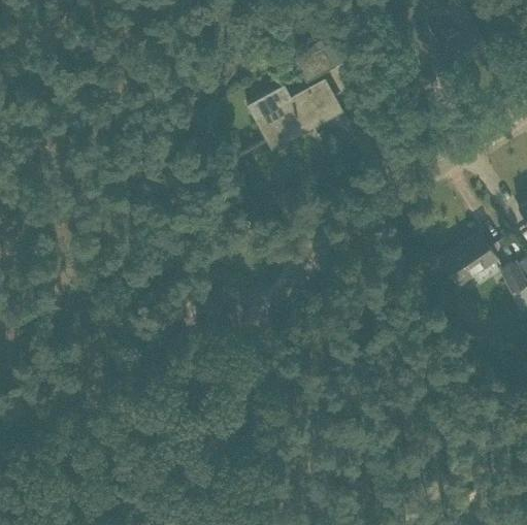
[(295,62),(305,83),(348,60),(335,36),(323,42),(325,45),(295,62)]
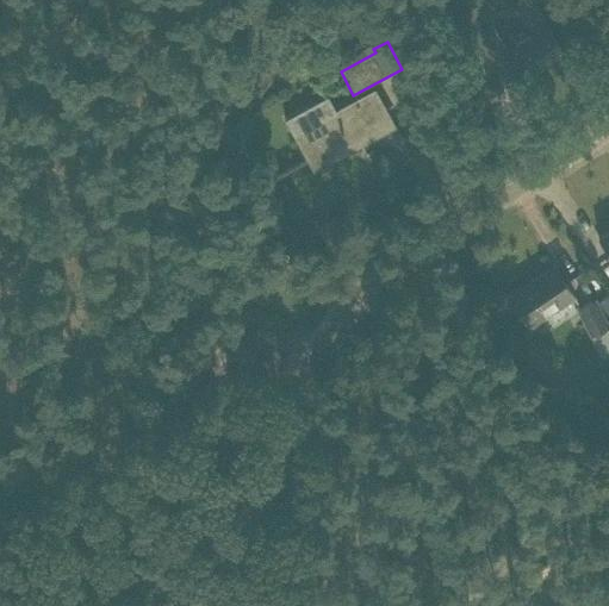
[(286,122),(294,137),(297,136),(315,170),(354,149),(349,141),(389,118),(376,92),(337,113),(329,98),(286,122)]
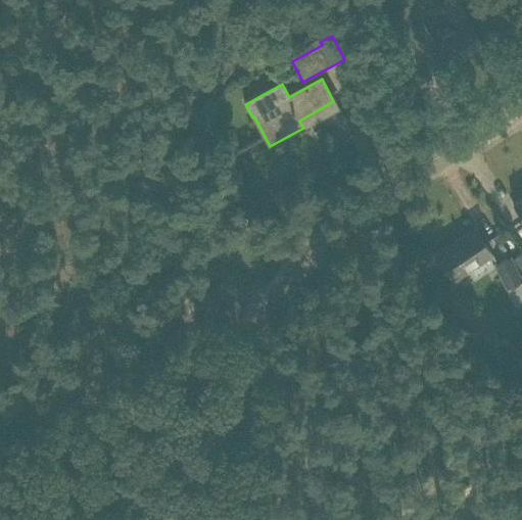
[(521,199),(513,204),(521,217),(521,199)]
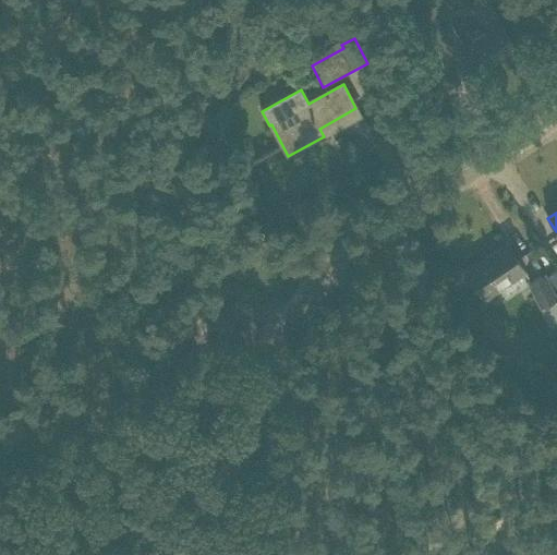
[(467,273),(479,290),(485,300),(525,274),(507,245),(467,273)]
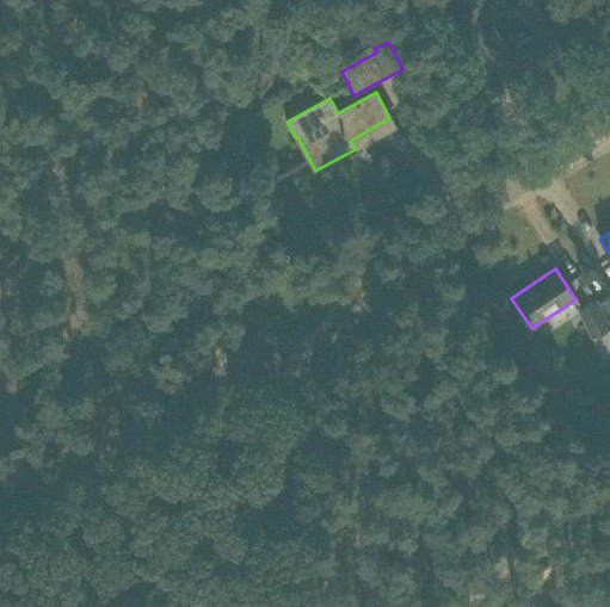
[(578,311),(591,339),(609,330),(609,327),(597,302),(578,311)]
